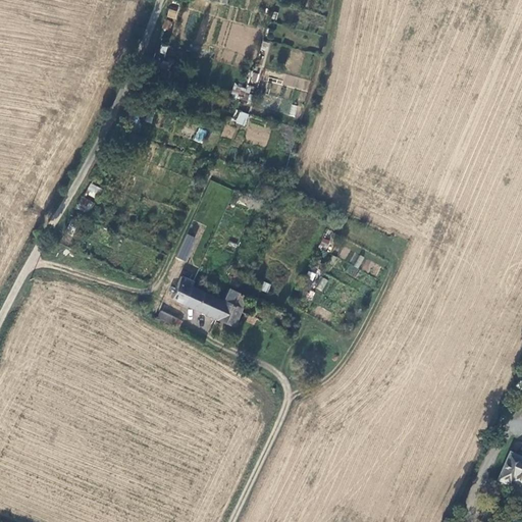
[(248,99),(249,88),(233,87),(232,98),(248,99)]
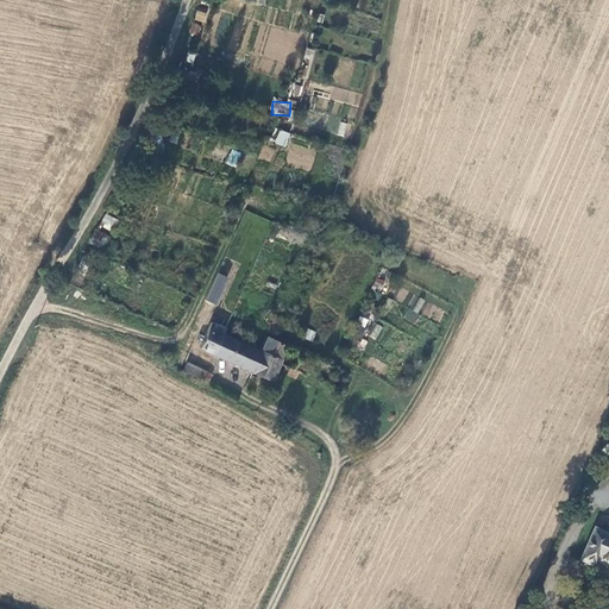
[(284,146),(290,133),(280,129),(274,143),(284,146)]
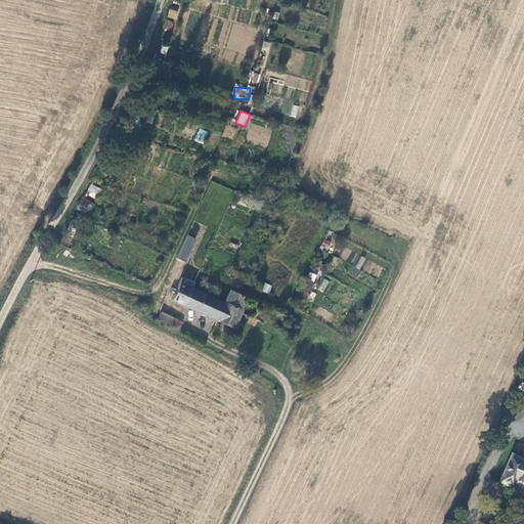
[(194,140),(203,143),(206,131),(199,129),(194,140)]
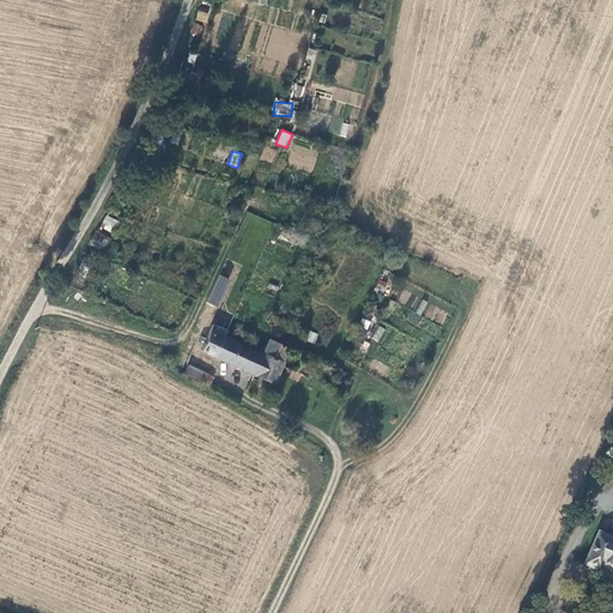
[(107,216),(101,228),(113,234),(119,220),(107,216)]
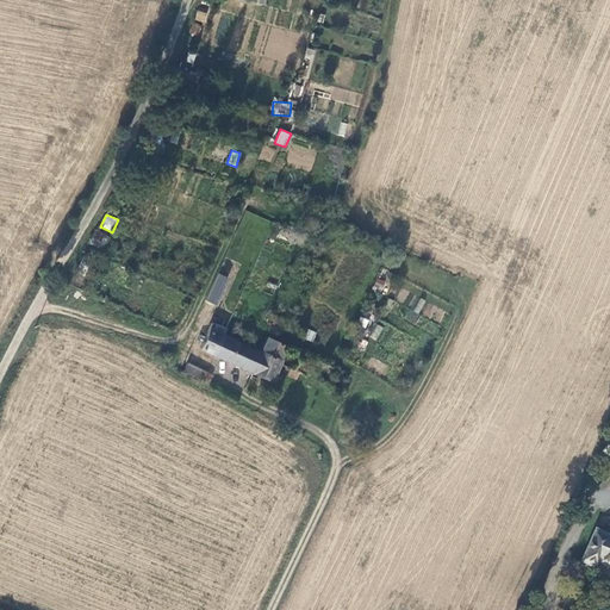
[(97,230),(89,242),(104,249),(110,237),(97,230)]
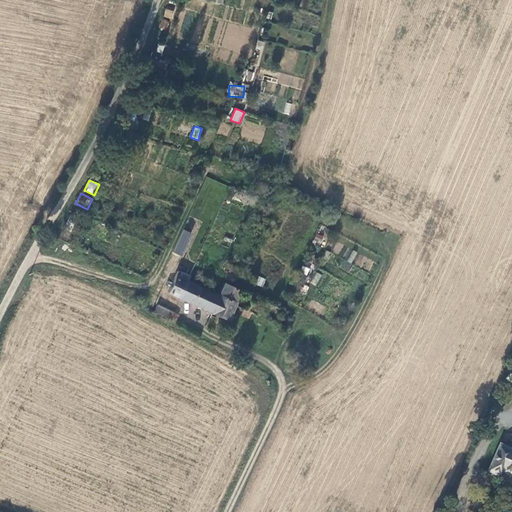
[(181,255),(191,233),(183,229),(173,252),(181,255)]
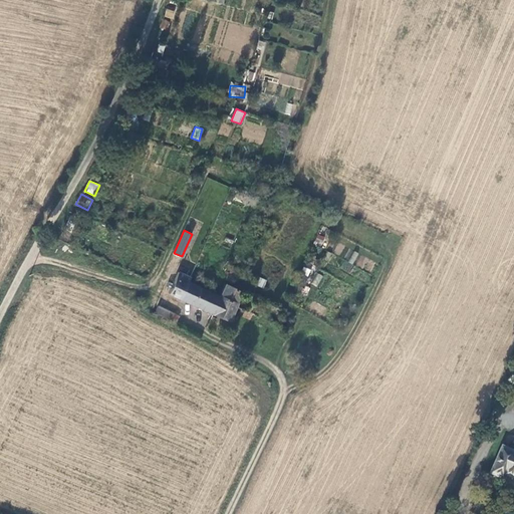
[(180,299),(188,282),(183,280),(185,275),(178,272),(168,294),(180,299)]
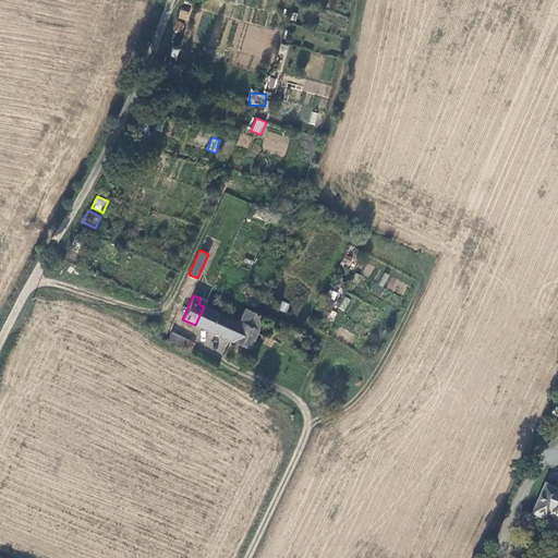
[(238,320),(204,306),(195,325),(231,340),(238,320)]
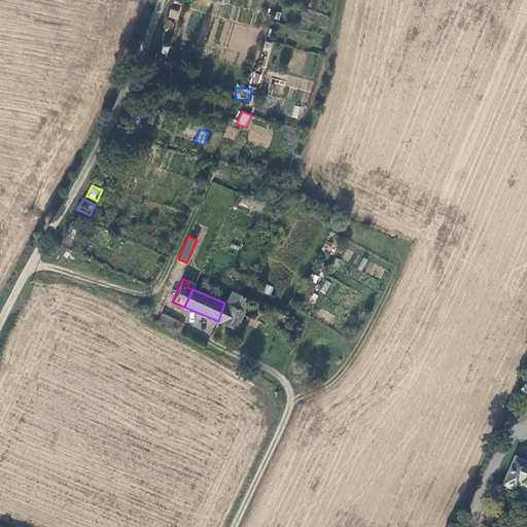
[(241,314),(247,299),(230,290),(224,303),(218,321),(235,328),(241,314)]
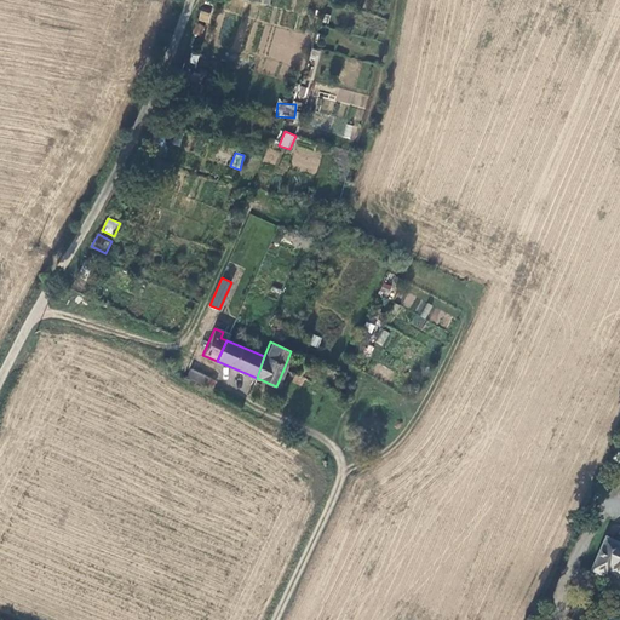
[(205,390),(210,378),(190,368),(184,380),(205,390)]
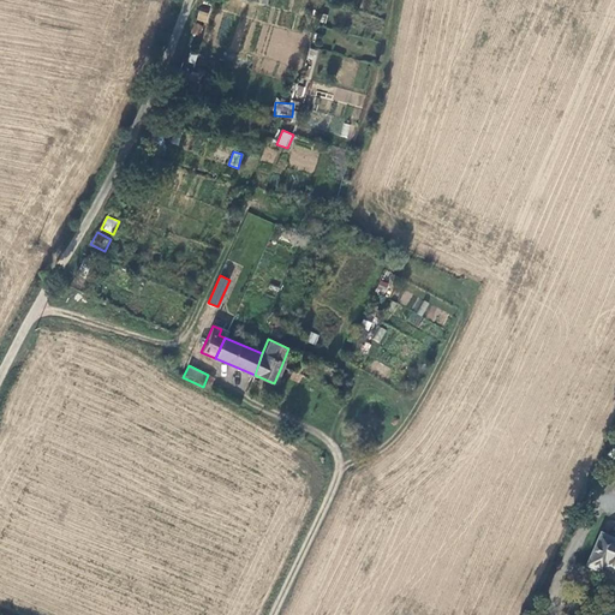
[(302,376),(292,371),(290,377),(299,382),(302,376)]
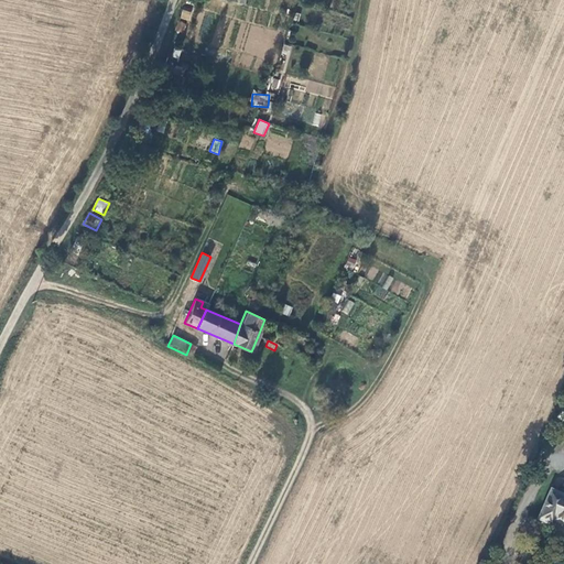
[(196,347),(191,344),(186,355),(191,357),(196,347)]
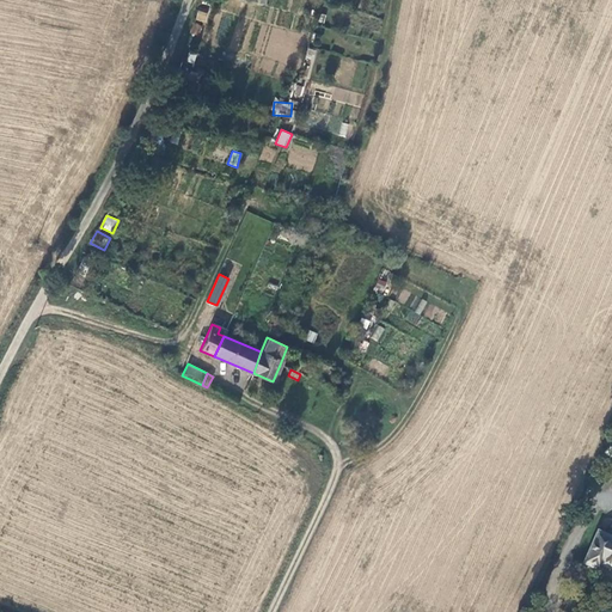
[(611,538),(598,533),(585,564),(599,570),(601,565),(606,568),(606,569),(611,571),(611,538)]
